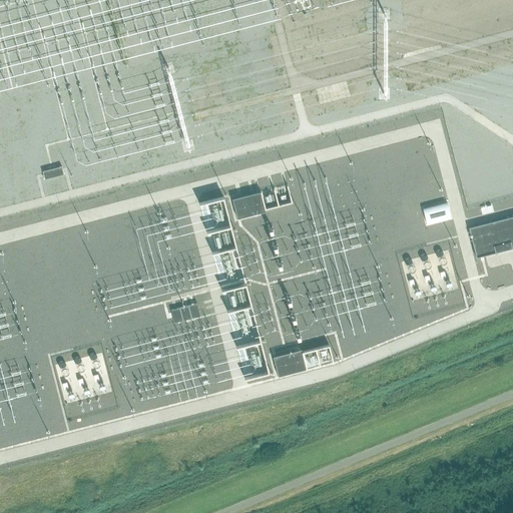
[(61,165),(42,170),(44,179),(64,174),(61,165)]
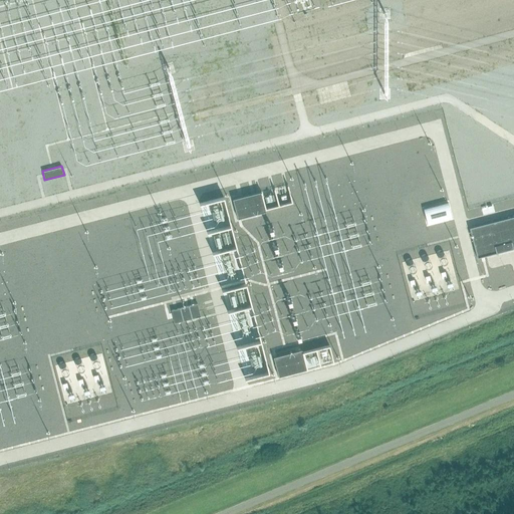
[(260,192),(232,199),(237,219),(266,211),(265,209),(260,192)]
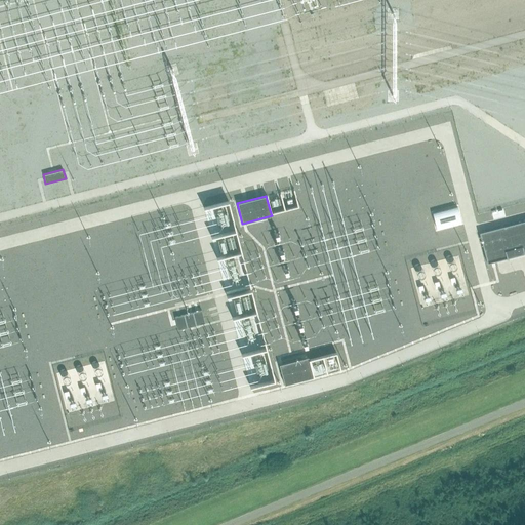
[(524,219),(479,233),(487,264),(524,253),(524,219)]
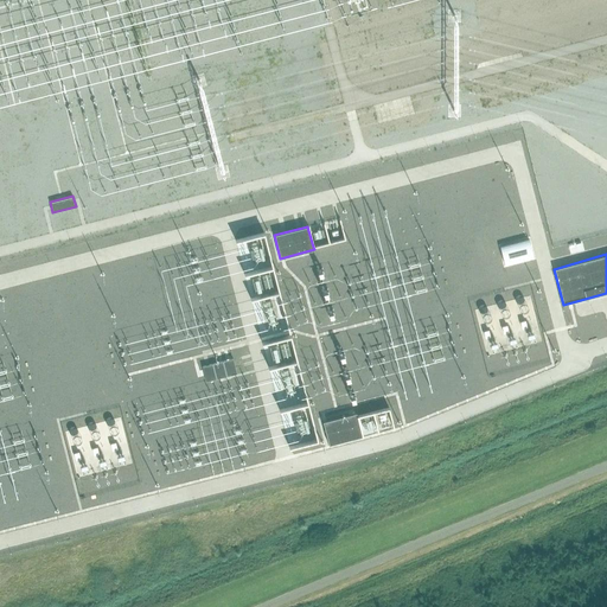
[(232,358),(223,360),(227,376),(236,374),(232,358)]
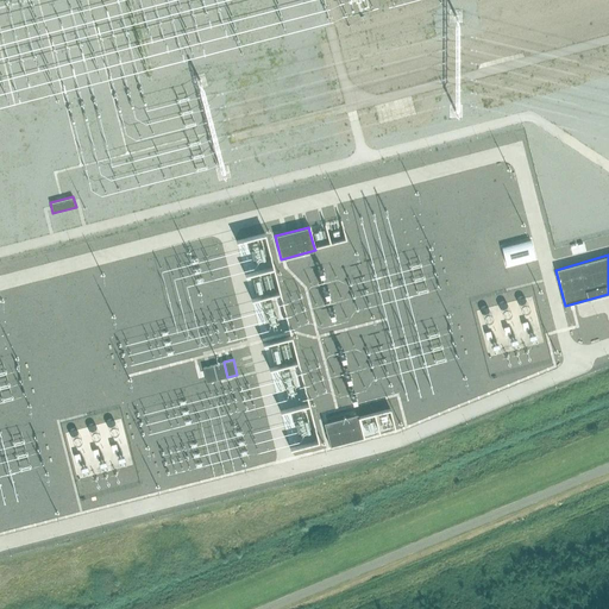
[(224,362),(213,364),(217,380),(227,377),(224,362)]
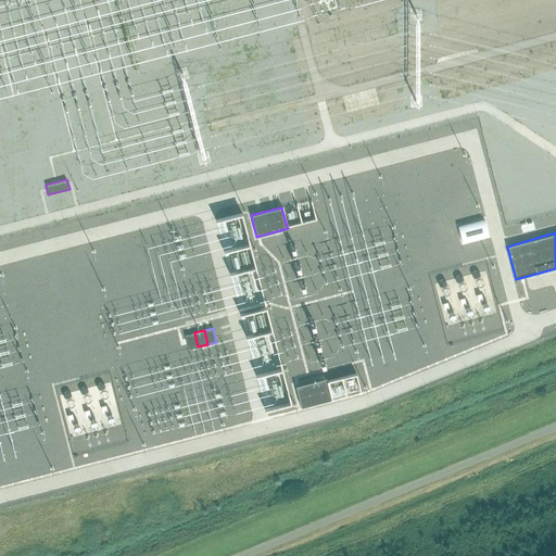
[(194,332),(185,336),(189,349),(198,346),(194,332)]
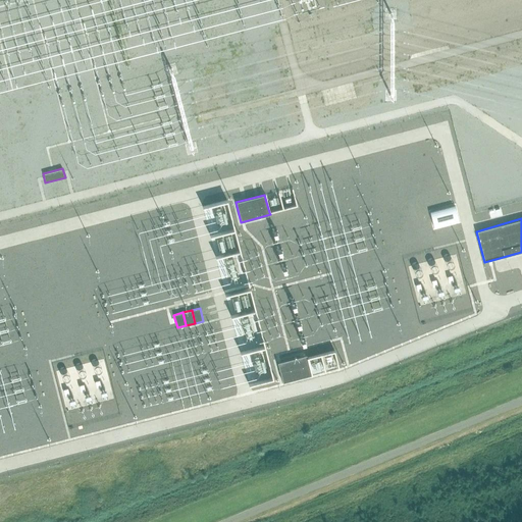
[(307,355),(277,362),(282,382),(311,375),(307,358),(307,357),(307,355)]
